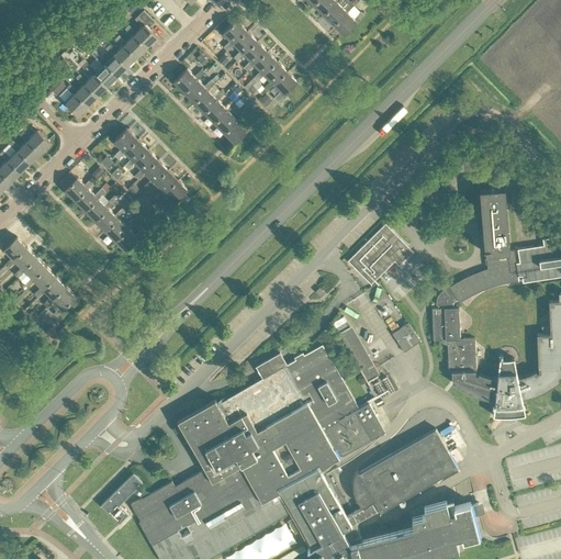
[(333,0),(317,0),(313,6),(323,15),(336,3),(337,3),(339,0),(333,0)]
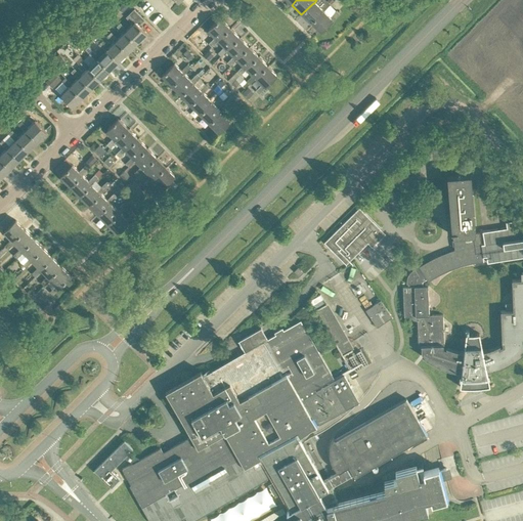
[(320,9),(314,3),(313,3),(301,14),(310,24),(322,12),(323,13),(330,7),(327,3),(320,9)]
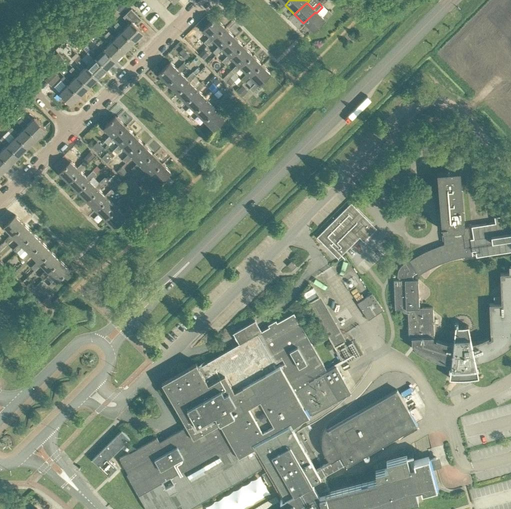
[(142,35),(135,27),(140,22),(130,11),(122,19),(128,26),(123,31),(121,33),(133,44),(142,35)]
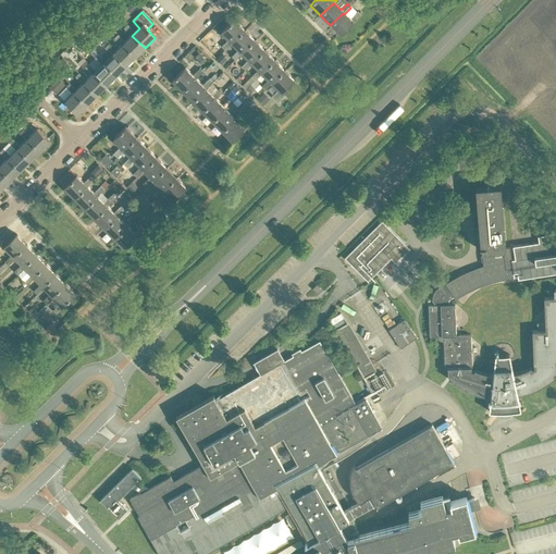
[(354,24),(360,17),(357,13),(350,20),(344,14),(343,13),(330,25),(340,36),(353,24),(354,24)]
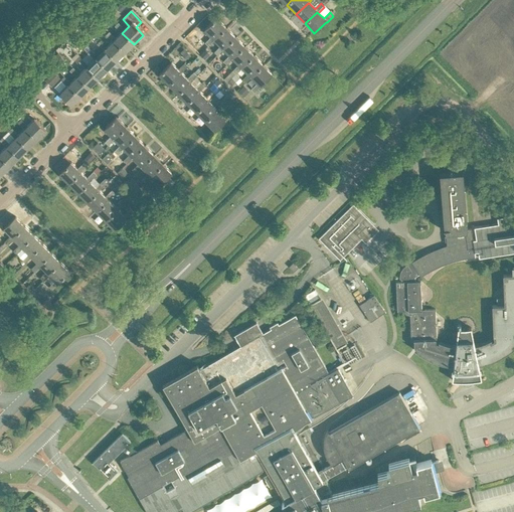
[(213,41),(225,29),(216,20),(204,32),(210,39),(204,45),(207,48),(214,42),(213,41)]
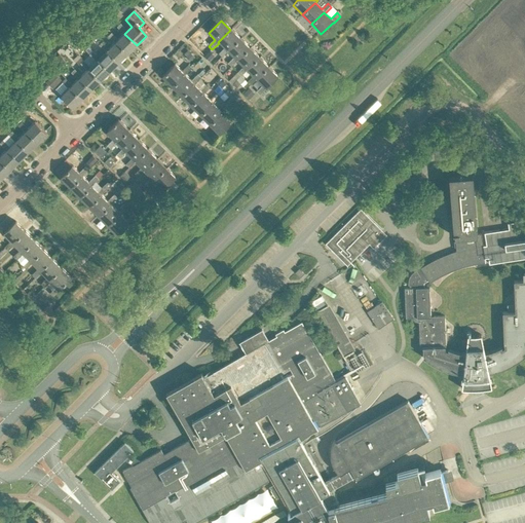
[(90,25),(85,29),(90,34),(95,30),(90,25)]
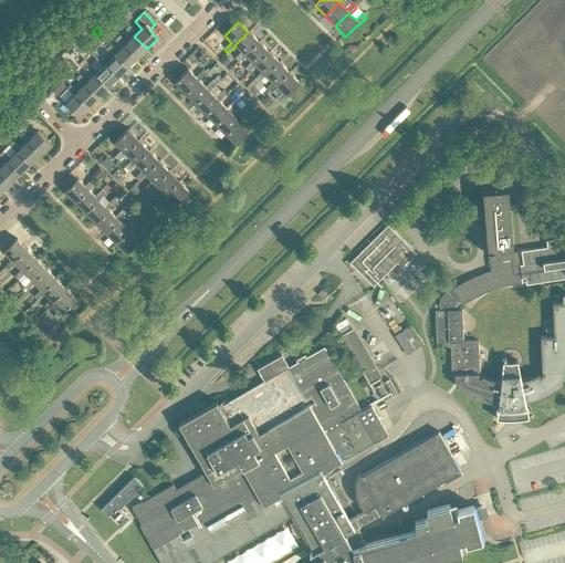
[(134,37),(136,34),(128,28),(125,31),(132,38),(126,44),(124,45),(137,59),(147,49),(134,37)]
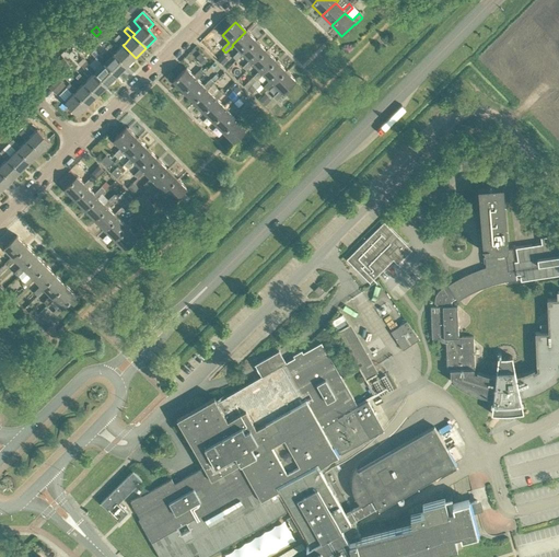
[(97,38),(91,32),(85,37),(91,44),(97,38)]
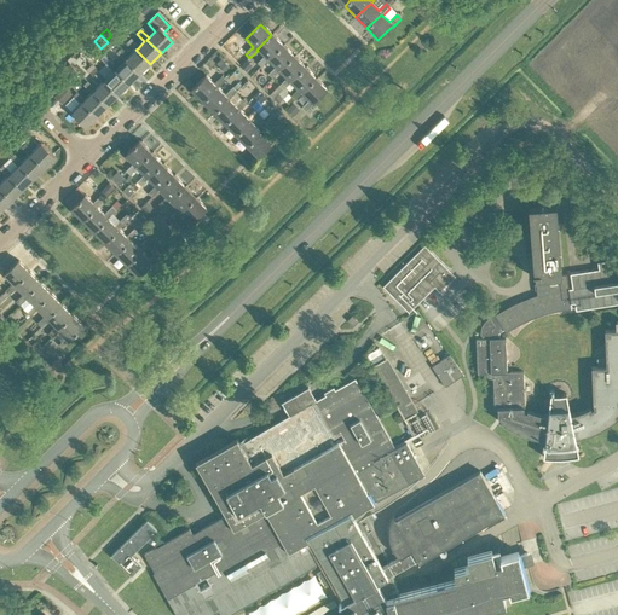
[(267,61),(282,47),(271,35),(256,50),(258,51),(264,58),(256,65),(260,69),(269,62),(267,61)]
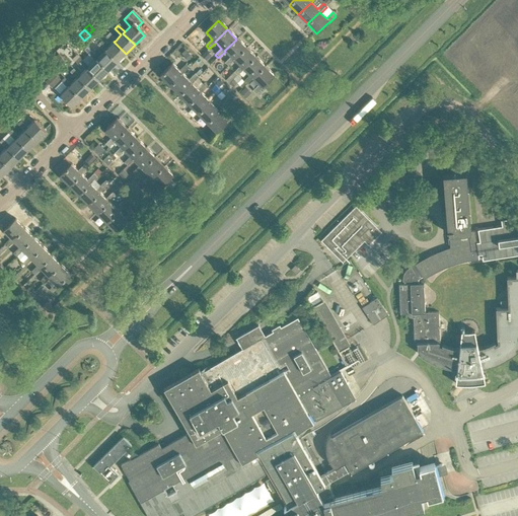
[(114,42),(116,41),(108,34),(105,38),(112,44),(106,50),(105,51),(117,63),(126,54),(114,42)]
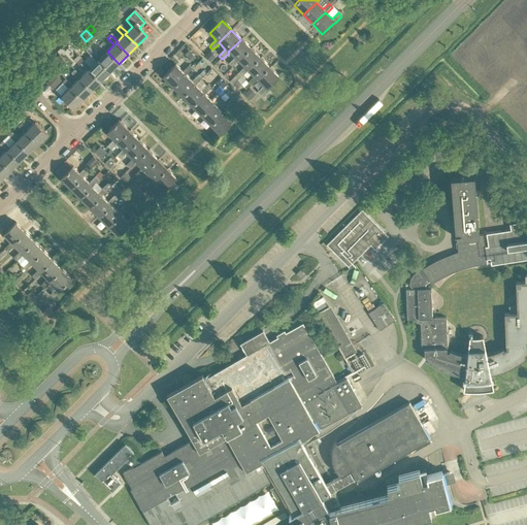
[(237,61),(250,50),(240,40),(228,52),(229,53),(235,59),(228,65),(231,69),(238,62),(237,61)]
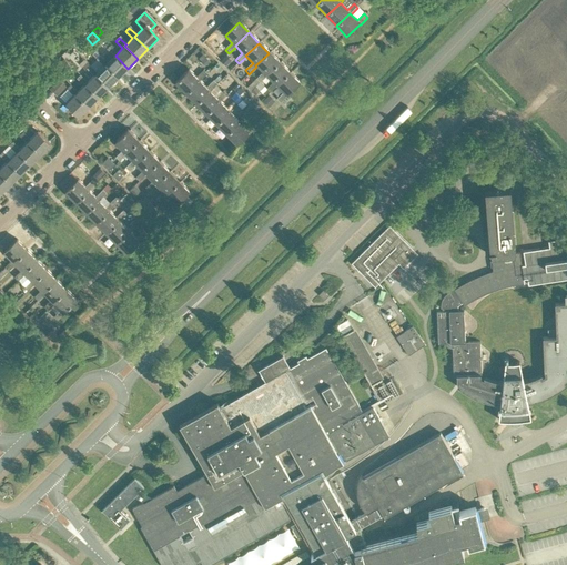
[(115,56),(117,54),(109,48),(105,51),(113,58),(107,64),(105,66),(118,79),(128,69),(115,56)]
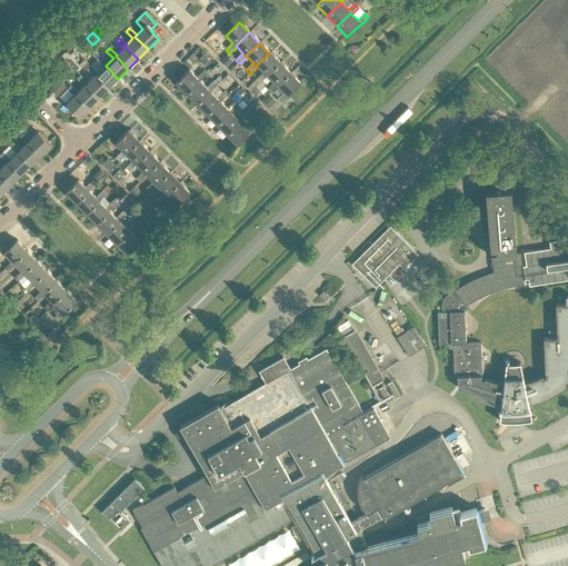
[(266,77),(279,63),(269,53),(256,66),(257,67),(263,73),(256,81),(260,85),(260,83),(267,77),(266,77)]
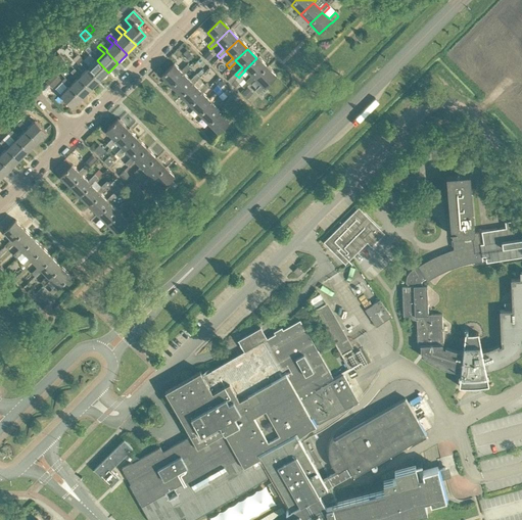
[(97,60),(98,59),(92,52),(88,56),(95,62),(89,68),(88,69),(99,82),(108,73),(97,60)]
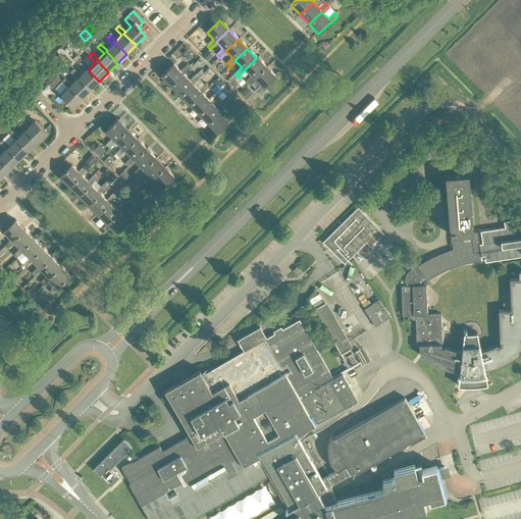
[(212,57),(207,52),(202,58),(207,62),(212,57)]
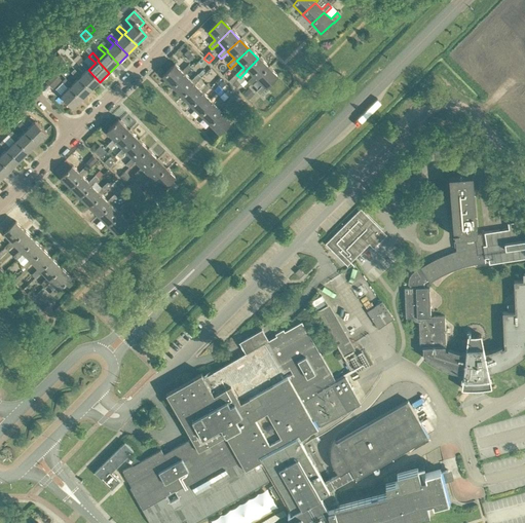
[(79,66),(82,63),(77,58),(73,62),(78,67),(79,66)]
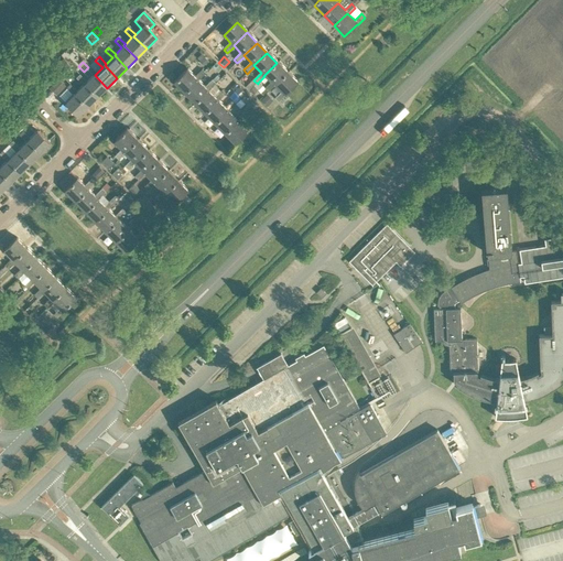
[(273,86),(287,73),(277,63),(263,76),(264,76),(271,83),(264,90),(268,94),(274,87),(273,86)]
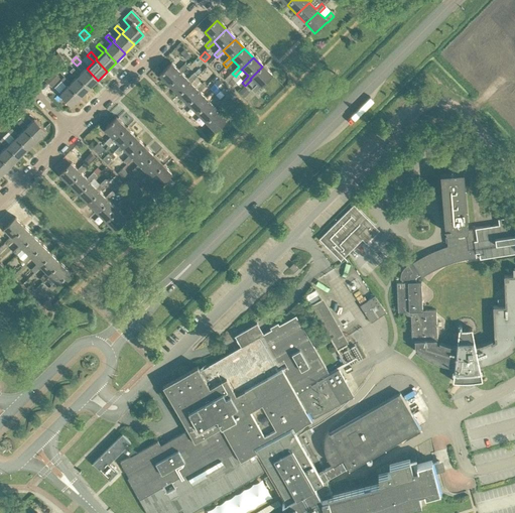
[(87,69),(88,68),(82,60),(81,61),(78,65),(85,71),(79,77),(78,78),(89,89),(98,81),(87,69)]
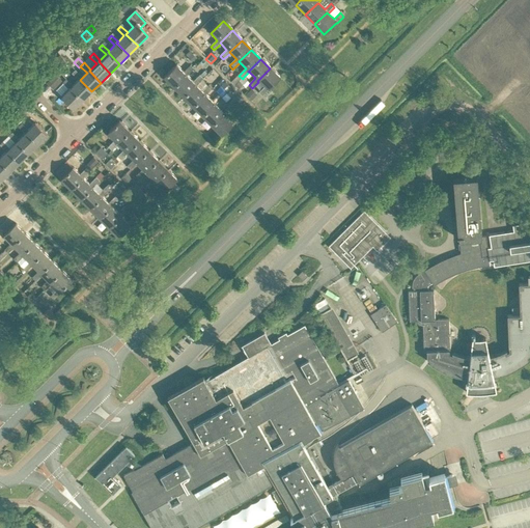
[(183,74),(176,66),(164,79),(173,88),(186,77),(193,71),(189,67),(183,74)]
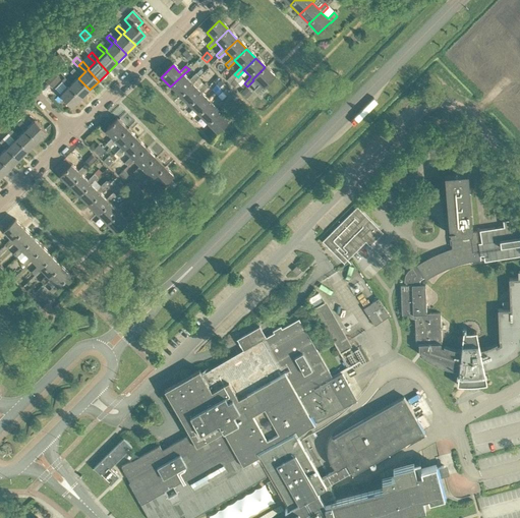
[(263,89),(275,77),(265,67),(252,79),(253,80),(260,87),(253,93),(256,96),(264,90),(263,89)]
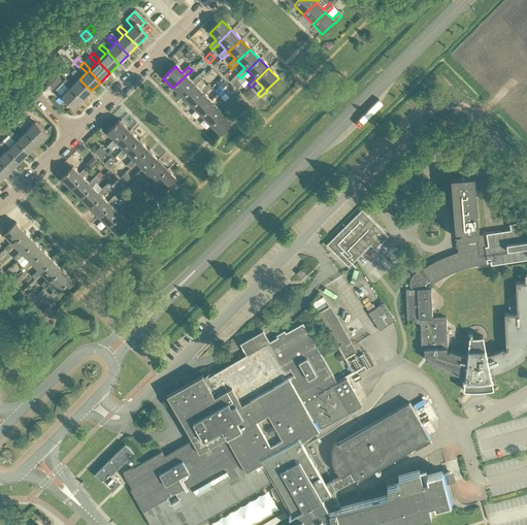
[(79,79),(80,78),(74,71),(70,74),(77,81),(71,87),(70,89),(81,100),(91,91),(79,79)]
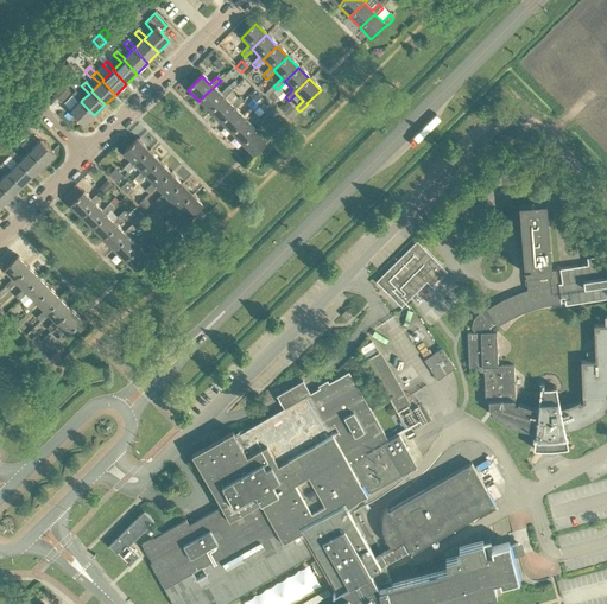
[(248,87),(244,82),(238,88),(242,93),(248,87)]
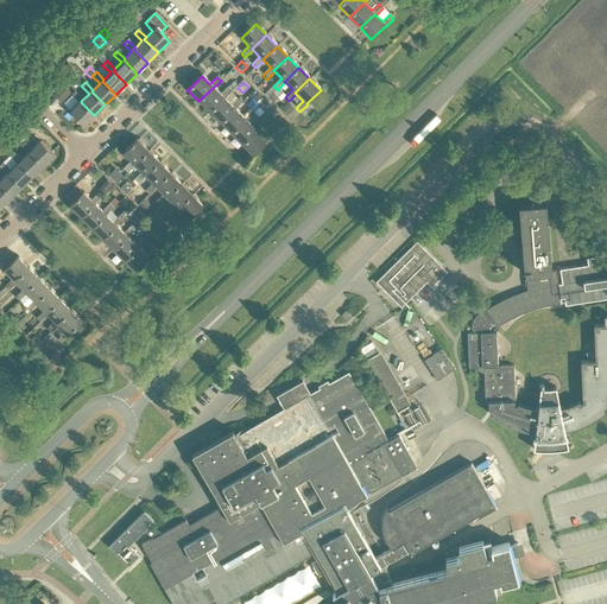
[(70,93),(62,86),(52,96),(61,102),(70,93)]
